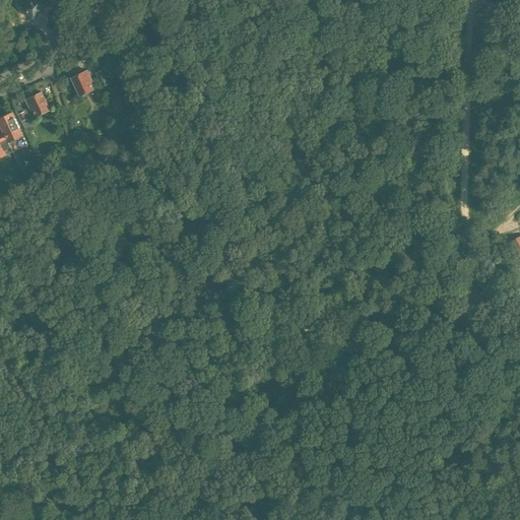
[(25,0),(29,3),(24,8),(34,17),(47,3),(46,3),(49,0),(25,0)]
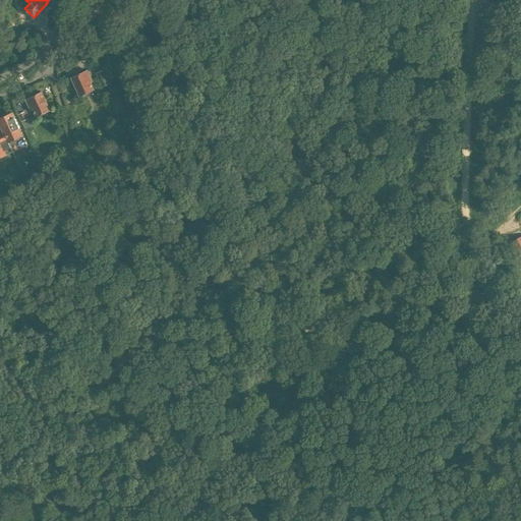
[(103,69),(97,72),(103,87),(109,83),(103,69)]
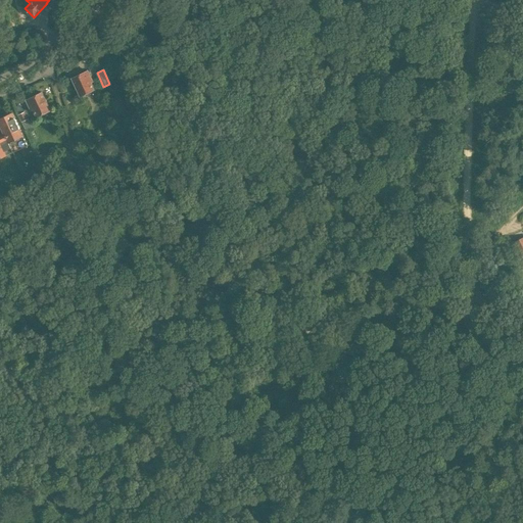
[(72,79),(80,96),(94,89),(91,82),(93,81),(88,70),(72,79)]
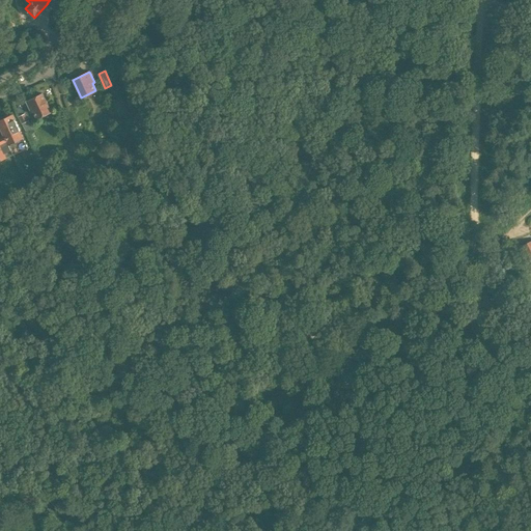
[(26,102),(31,112),(33,111),(36,118),(51,111),(43,94),(40,95),(39,92),(35,94),(36,96),(26,102)]
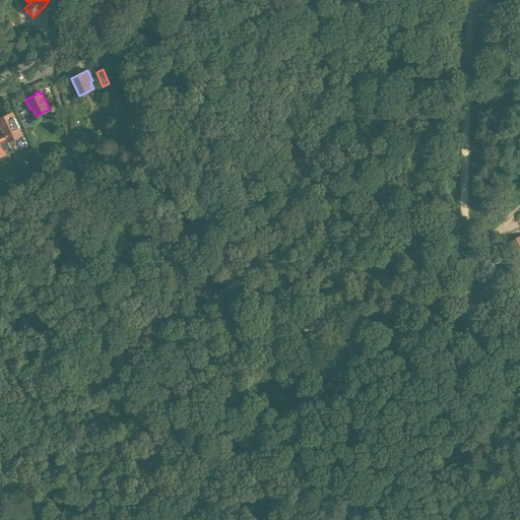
[(24,111),(24,112),(18,115),(25,129),(31,126),(24,111)]
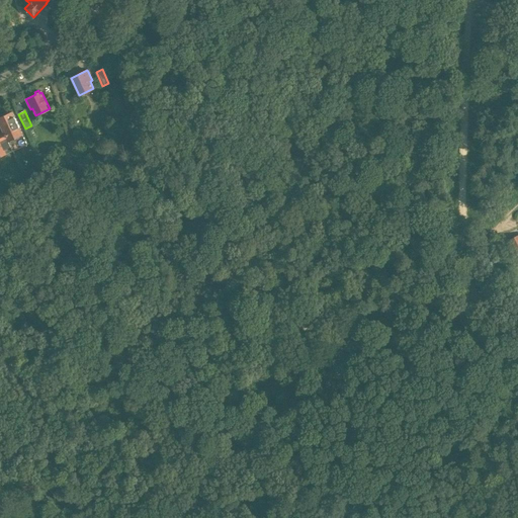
[(0,157),(27,144),(12,111),(0,116),(0,123),(3,130),(0,131),(0,157)]
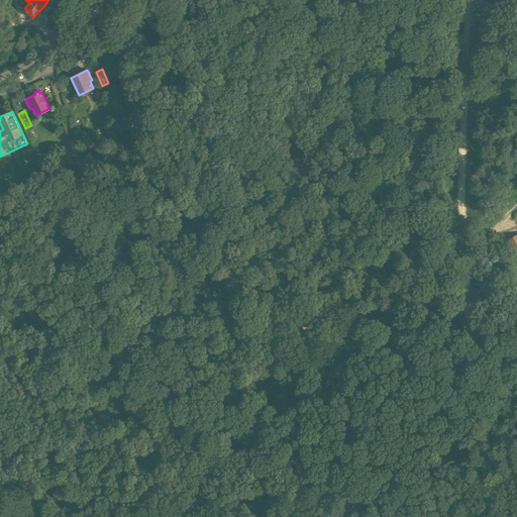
[(516,236),(507,242),(516,263),(516,236)]
